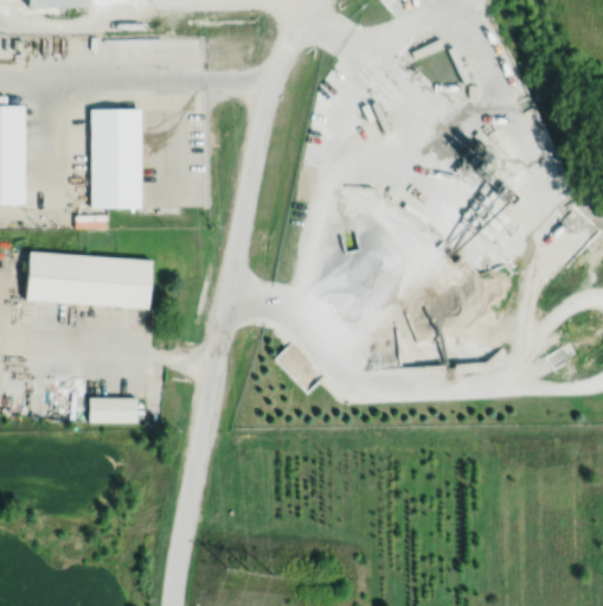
[(470,84),(470,94),(470,97),(475,97),(475,94),(480,94),(480,84),(470,84)]
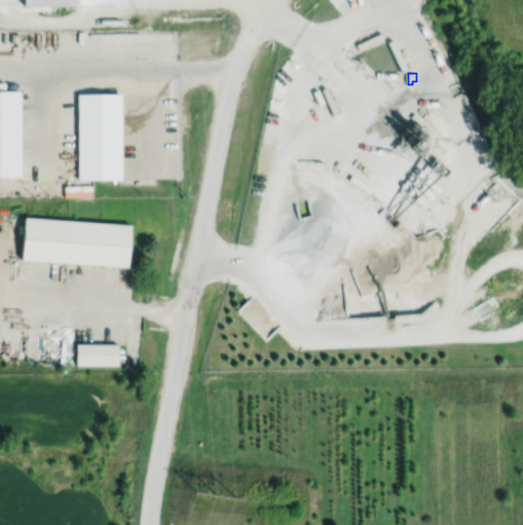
[(0,90),(0,177),(22,177),(22,90),(0,90)]
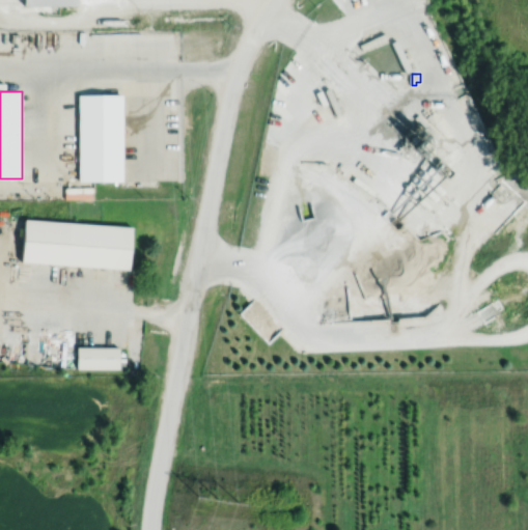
[(80,94),(81,180),(124,180),(123,94),(80,94)]
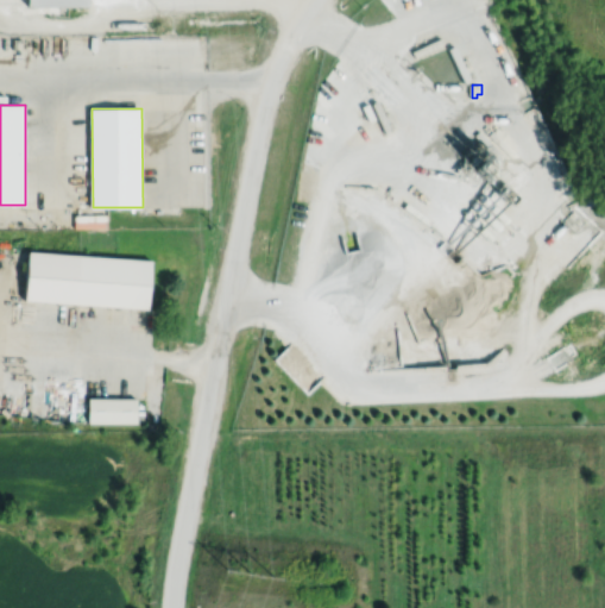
[(29,252),(25,301),(149,309),(152,261),(29,252)]
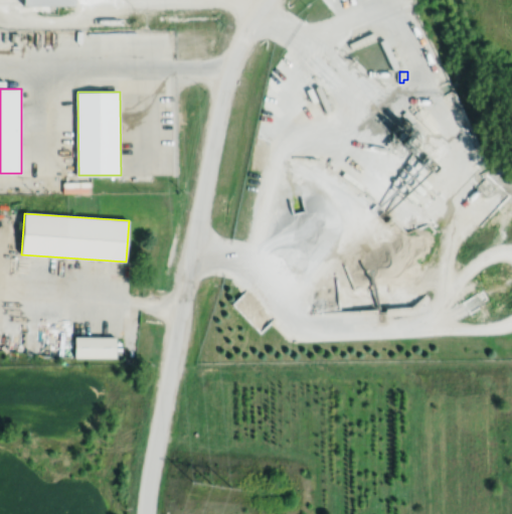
[(76,338),(76,358),(117,358),(117,338),(76,338)]
